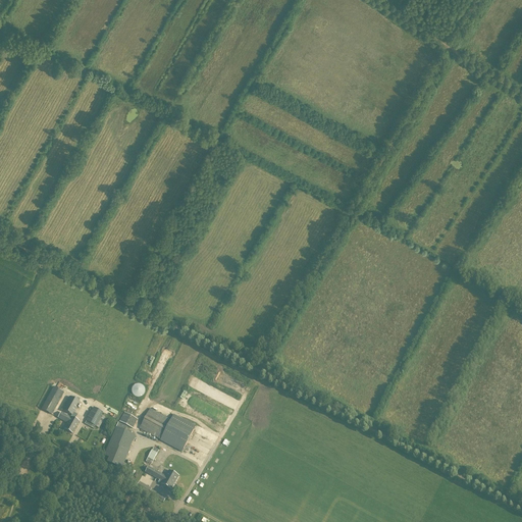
[(132,388),(132,392),(132,394),(134,396),(135,397),(137,398),(140,398),(142,397),(144,396),(145,394),(145,392),(145,388),(144,386),(142,385),(140,384),(137,384),(135,385),(134,386),(132,388)]
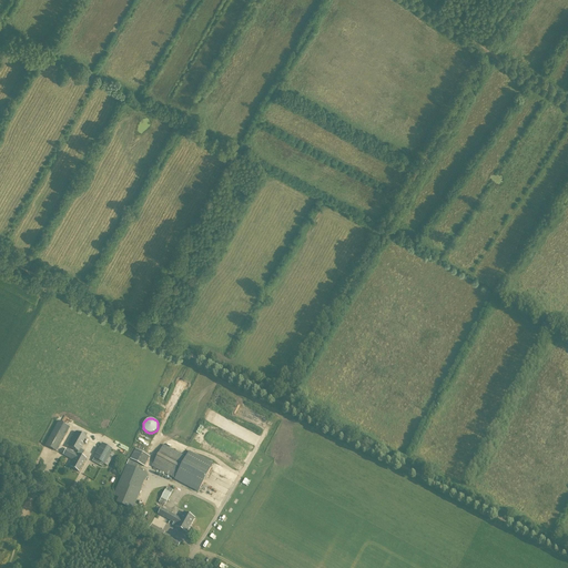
[(68,427),(58,422),(44,445),(54,450),(68,427)]
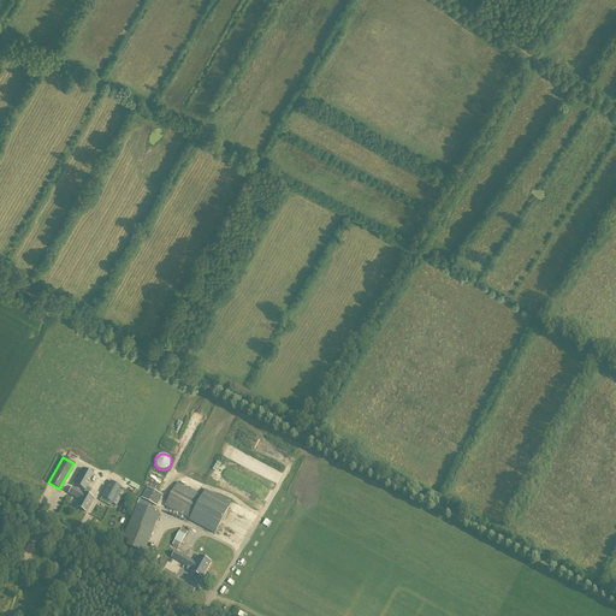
[(84,491),(86,491),(88,489),(95,475),(82,468),(73,485),(84,491)]
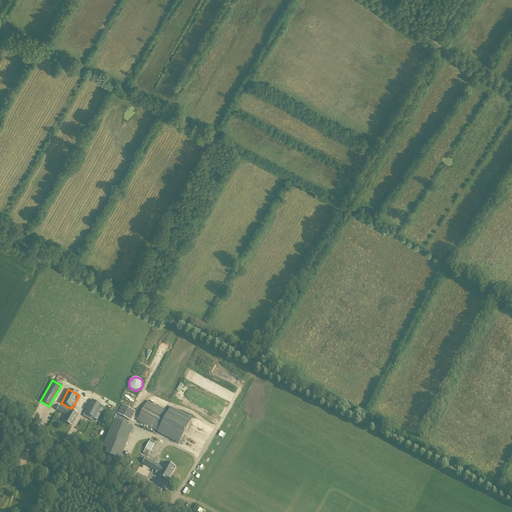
[(94,419),(101,405),(91,400),(84,414),(94,419)]
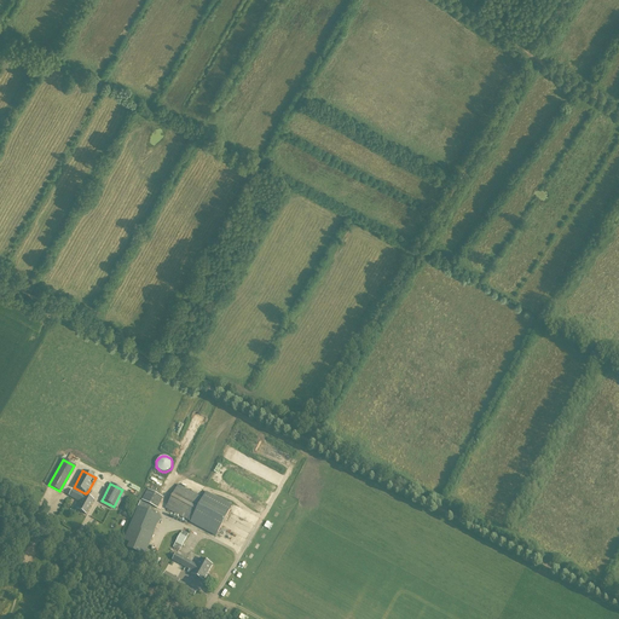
[(203,501),(178,486),(166,509),(191,522),(191,524),(215,537),(232,508),(207,495),(203,501)]
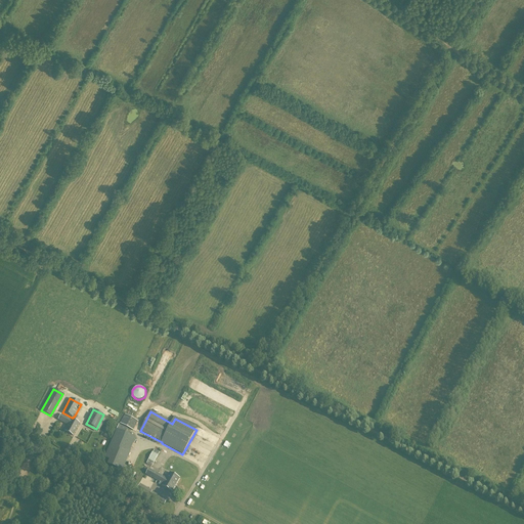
[(138,422),(125,415),(120,424),(133,431),(138,422)]
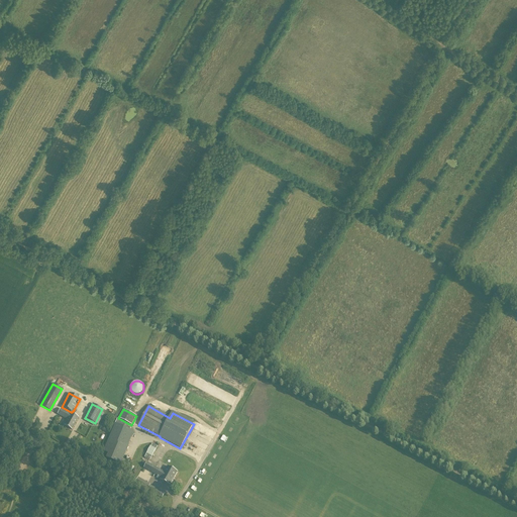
[(77,411),(74,410),(72,412),(71,412),(70,413),(70,414),(69,416),(60,411),(57,415),(67,420),(64,425),(72,430),(79,418),(74,416),(77,411)]
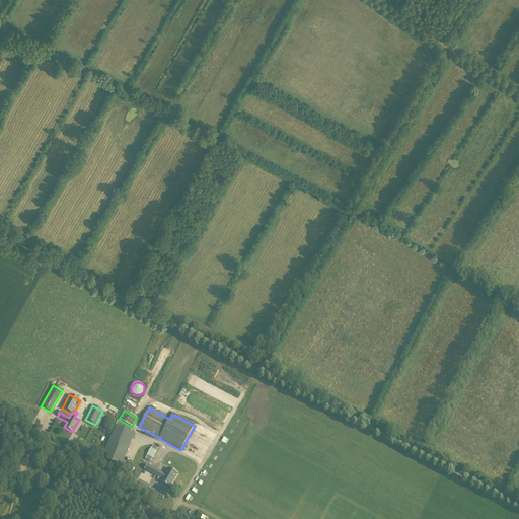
[(106,461),(120,467),(135,434),(124,430),(126,425),(118,421),(103,454),(108,456),(106,461)]
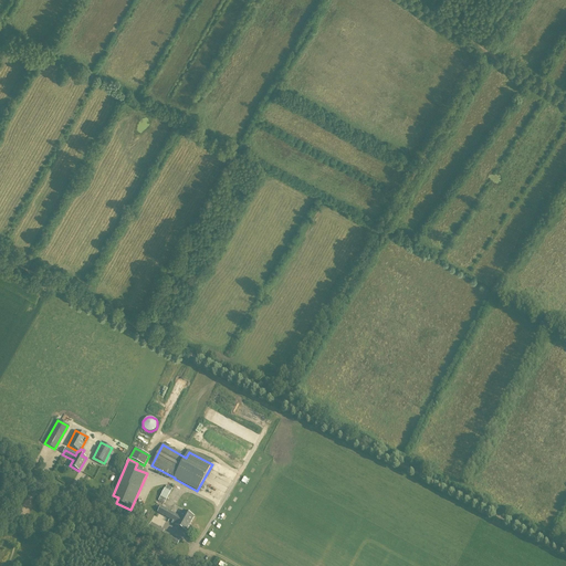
[(160,498),(166,501),(170,493),(165,490),(160,498)]
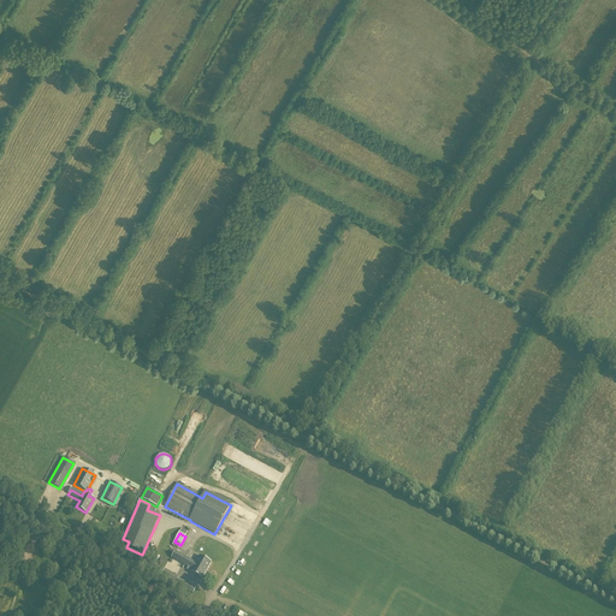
[(202,579),(211,563),(200,556),(195,564),(175,552),(172,558),(188,568),(187,569),(202,579)]
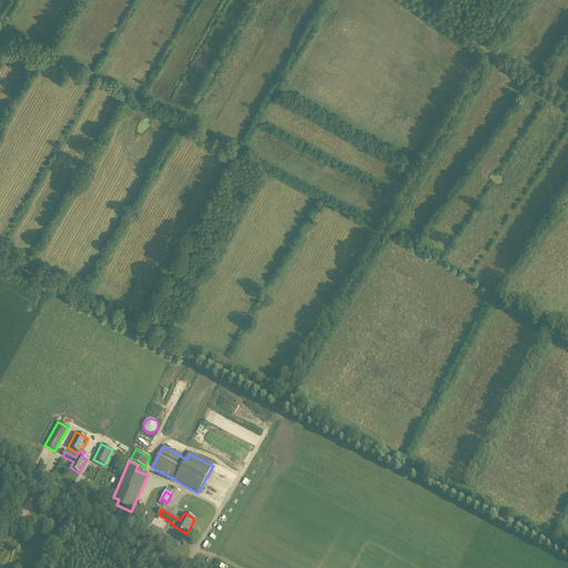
[(148,530),(153,534),(163,540),(175,547),(175,546),(178,547),(181,543),(164,533),(165,533),(156,527),(151,525),(148,530)]
